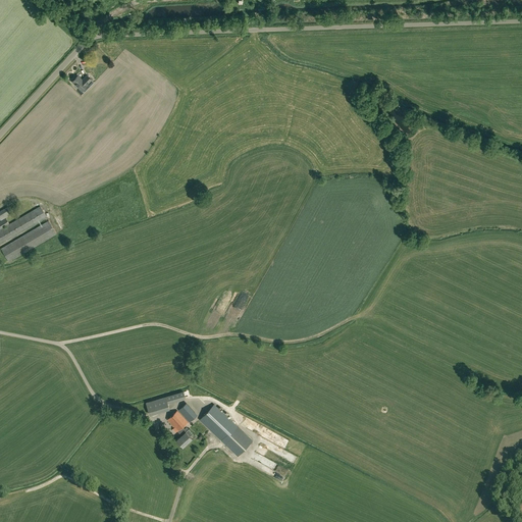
[(72,82),(82,91),(88,85),(87,85),(92,80),(87,74),(85,77),(85,79),(83,81),(77,75),(72,82)]
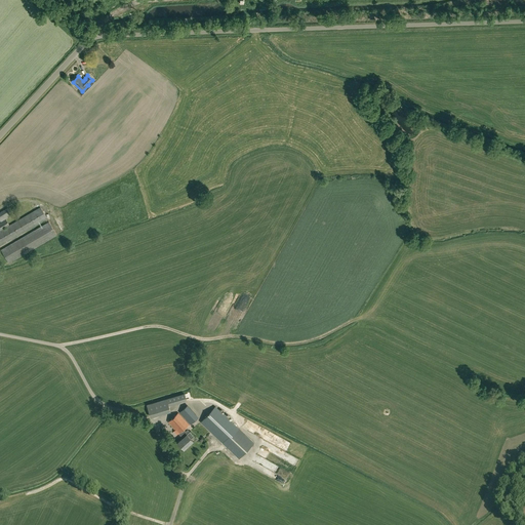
[(7,207),(0,211),(0,220),(1,221),(6,218),(11,215),(7,207)]
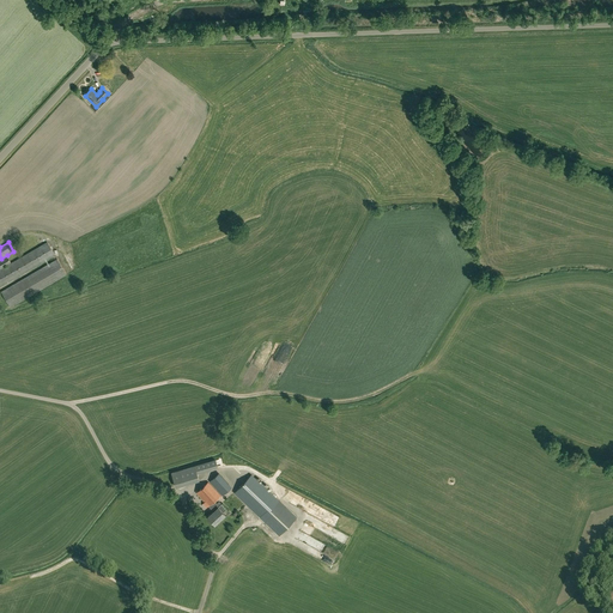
[(48,242),(0,268),(0,286),(55,255),(48,242)]
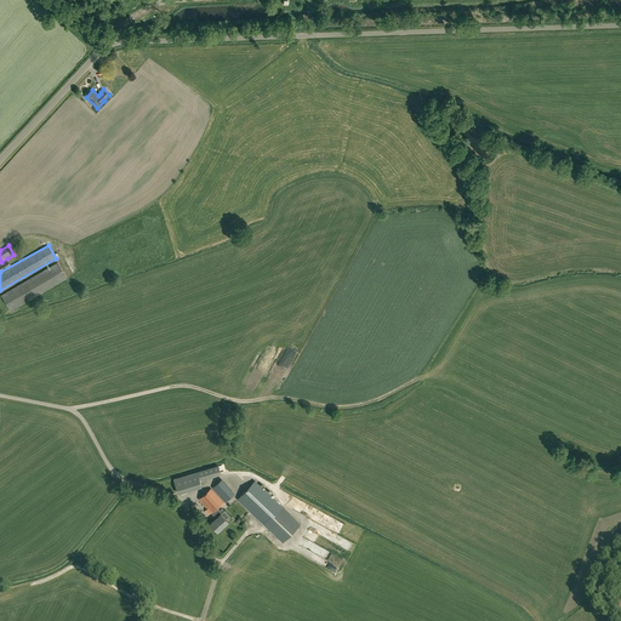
[(1,262),(0,262),(0,271),(11,265),(7,258),(1,262)]
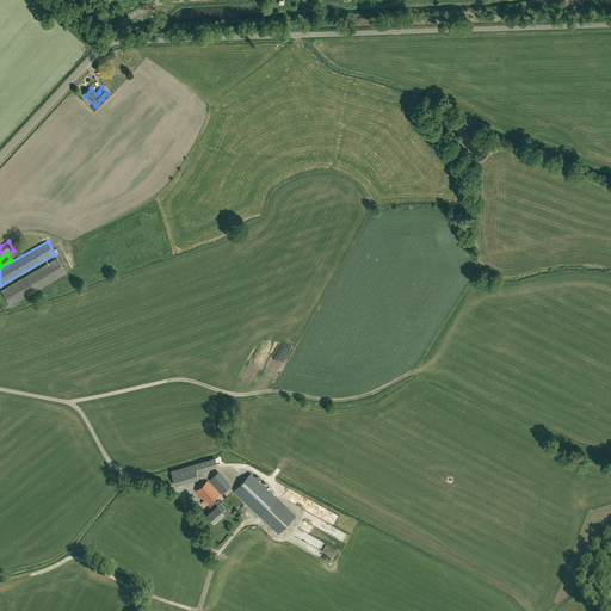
[(10,307),(66,273),(56,258),(1,290),(10,307)]
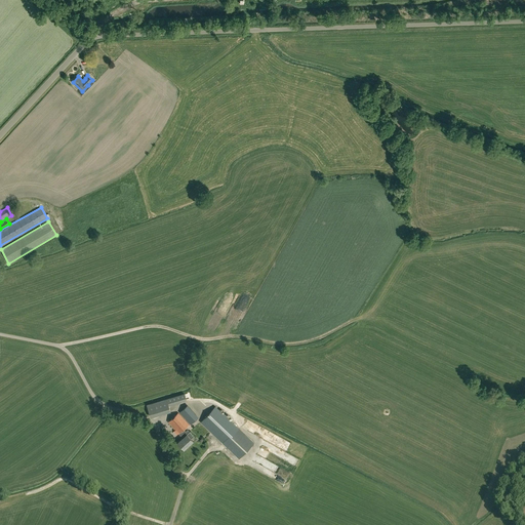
[(184,394),(166,399),(168,405),(186,399),(184,394)]
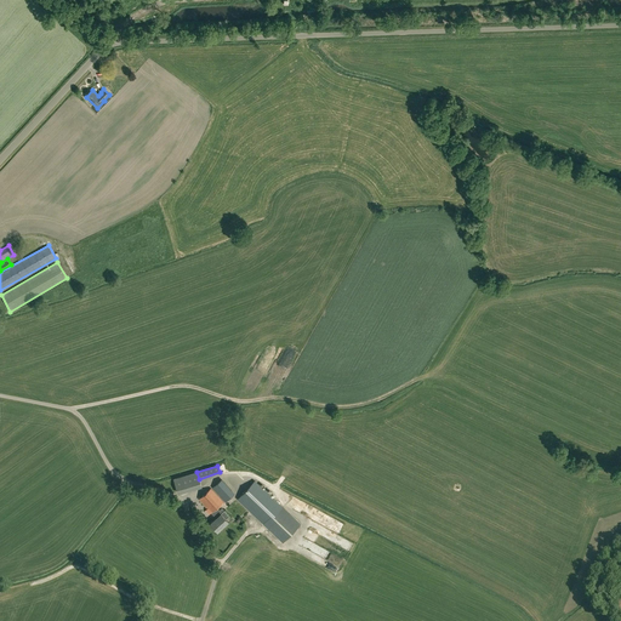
[(199,479),(197,472),(174,479),(177,494),(200,486),(199,479)]
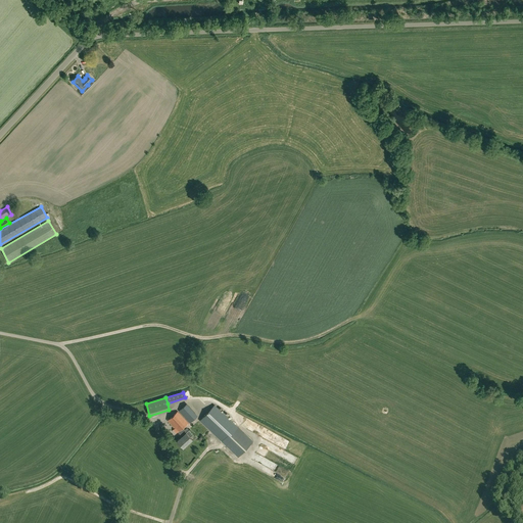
[(186,403),(179,411),(189,422),(196,416),(186,403)]
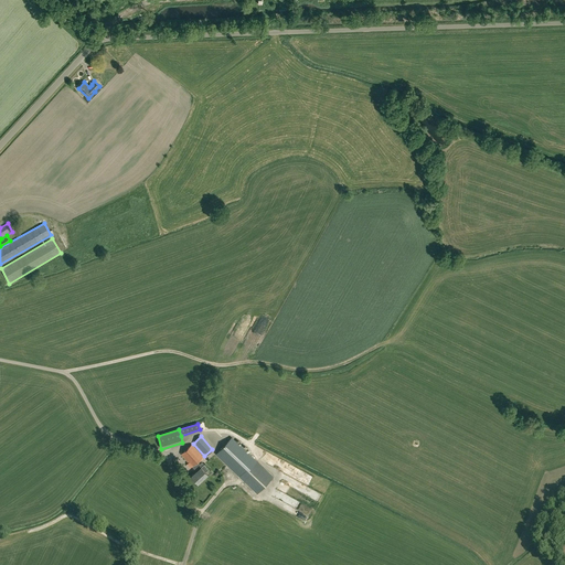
[(258,462),(232,437),(216,454),(242,479),(243,479),(258,462)]
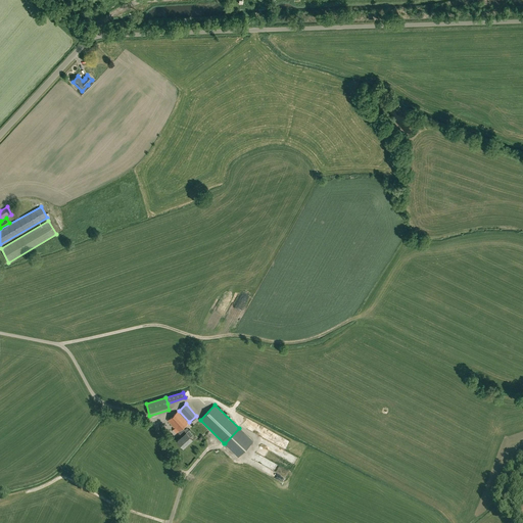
[(183,447),(192,439),(190,437),(193,434),(189,429),(188,430),(186,428),(184,430),(182,427),(184,426),(185,427),(188,423),(177,411),(168,420),(182,436),(177,440),(183,447)]
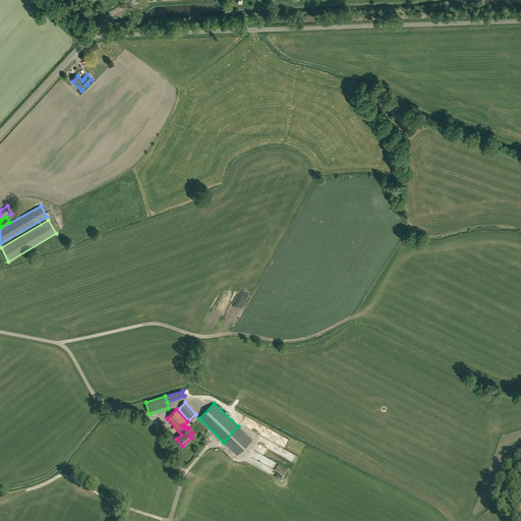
[(251,440),(238,426),(223,442),(224,442),(237,455),(251,440)]
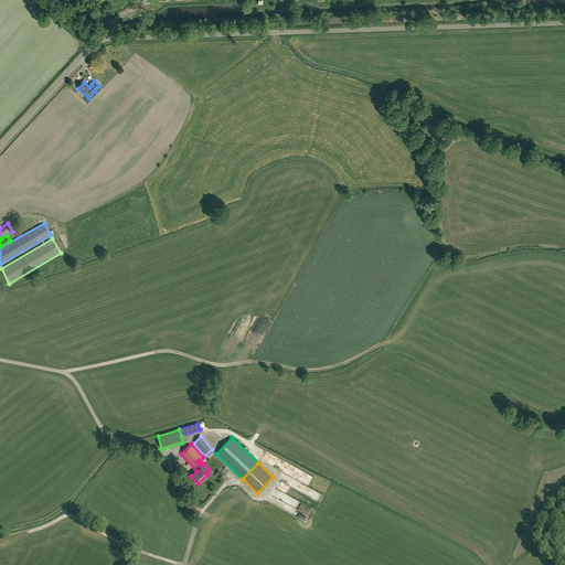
[(288,464),(285,469),(308,481),(311,476),(288,464)]
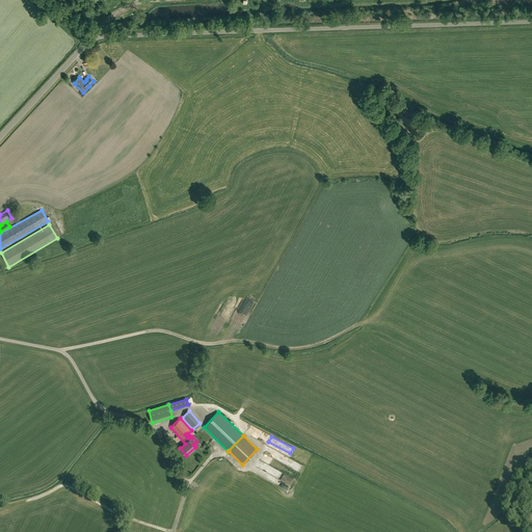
[(282,459),(284,453),(268,448),(266,453),(282,459)]
